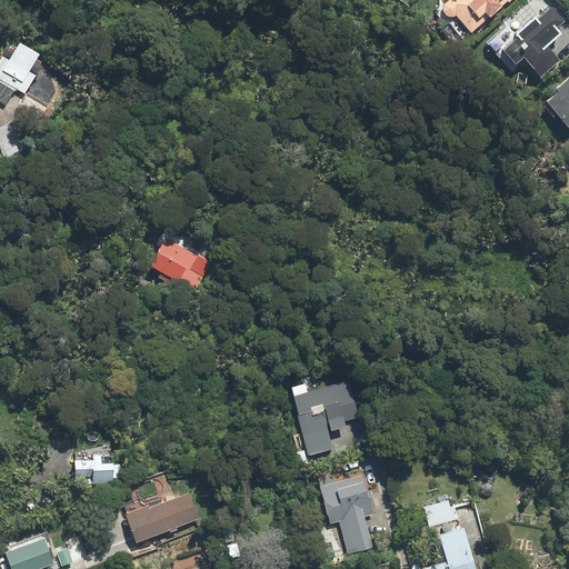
[(512,0),(455,0),(447,7),(455,16),(457,15),(472,32),(486,21),(481,16),(488,10),(492,16),(505,6),(500,0),(512,0),(513,0),(512,0)]
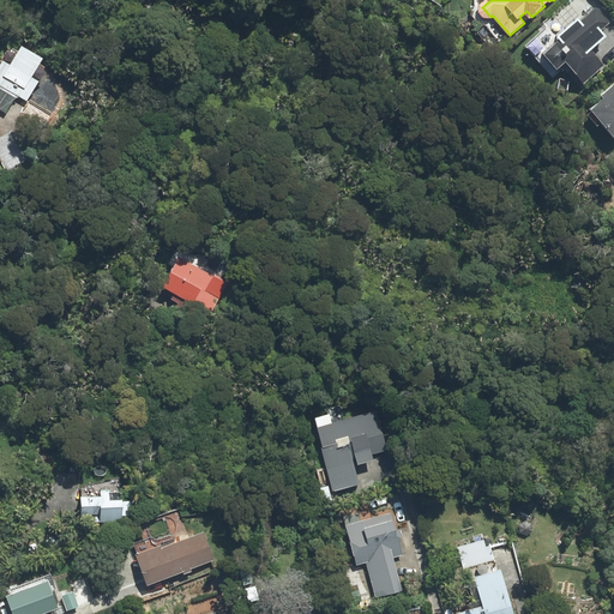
[(599,11),(546,58),(555,68),(563,61),(582,83),(602,66),(590,52),(608,36),(603,30),(611,24),(599,11)]
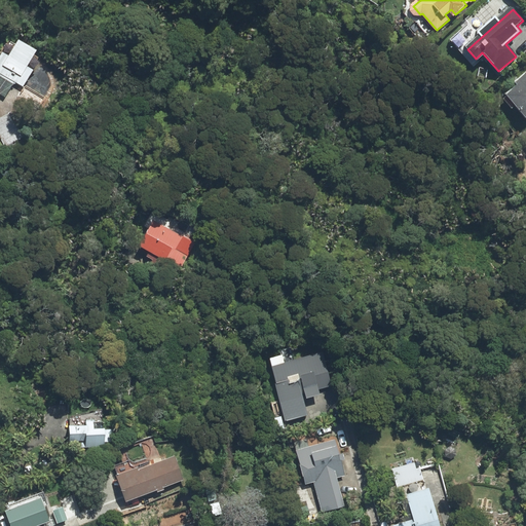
[(12,41),(0,62),(0,71),(25,85),(36,67),(31,64),(40,48),(24,38),(20,44),(12,41)]
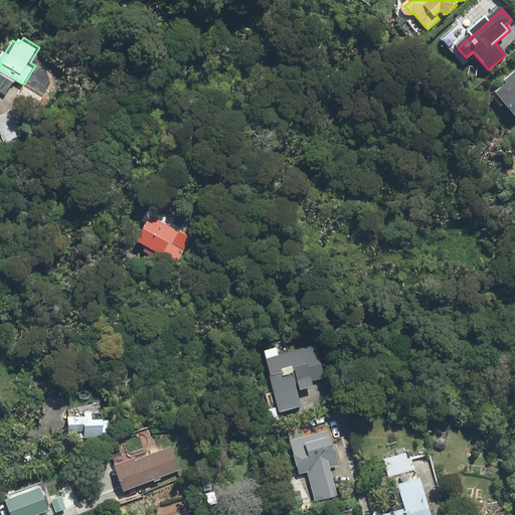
[(508,84),(497,95),(514,115),(514,73),(506,81),(508,84)]
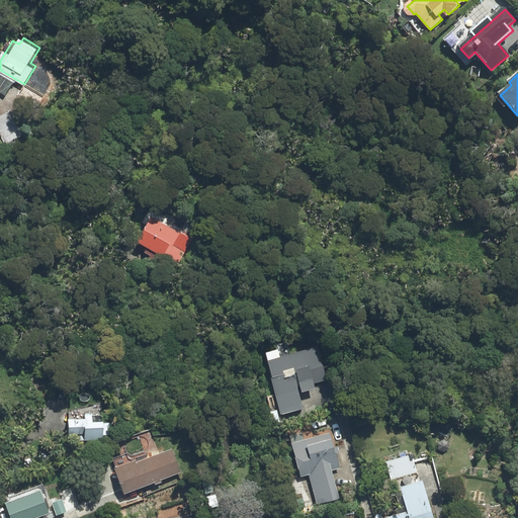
[(192,242),(151,217),(140,235),(181,260),(192,242)]
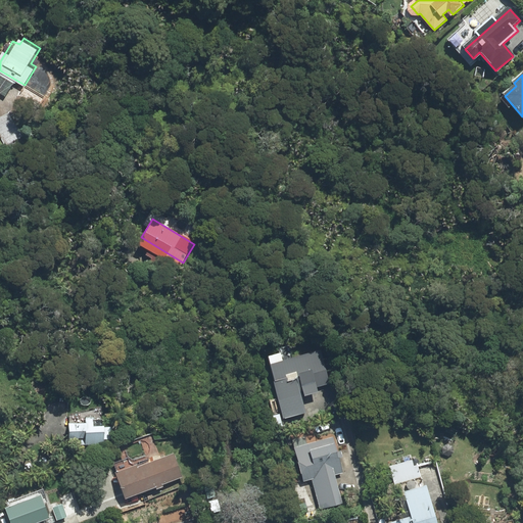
[(331,383),(322,348),(270,361),(284,418),(306,412),(301,390),(331,383)]
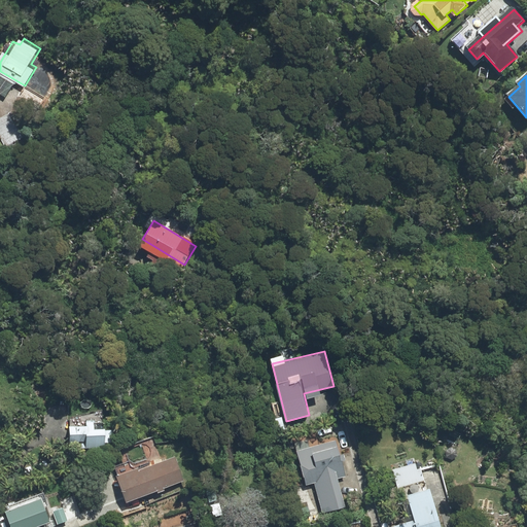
[(107,425),(70,425),(70,444),(107,444),(107,425)]
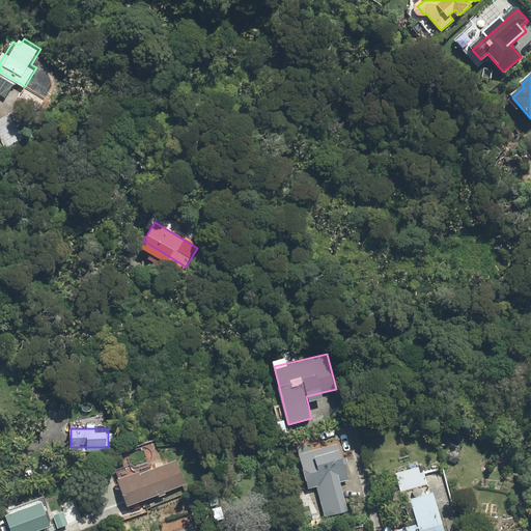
[(338,445),(302,454),(309,484),(318,482),(327,513),(347,507),(340,479),(347,477),(338,445)]
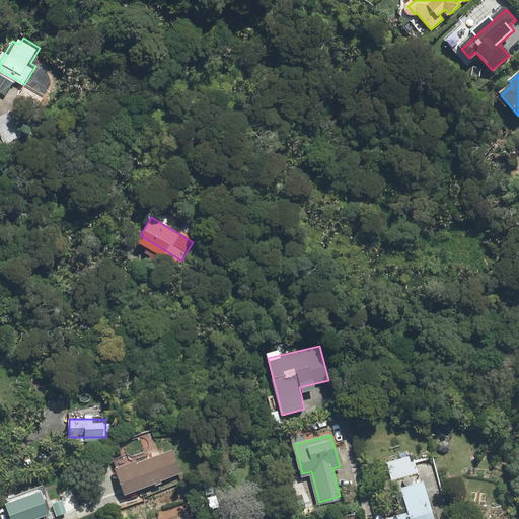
[(174,451),(118,471),(125,492),(181,470),(174,451)]
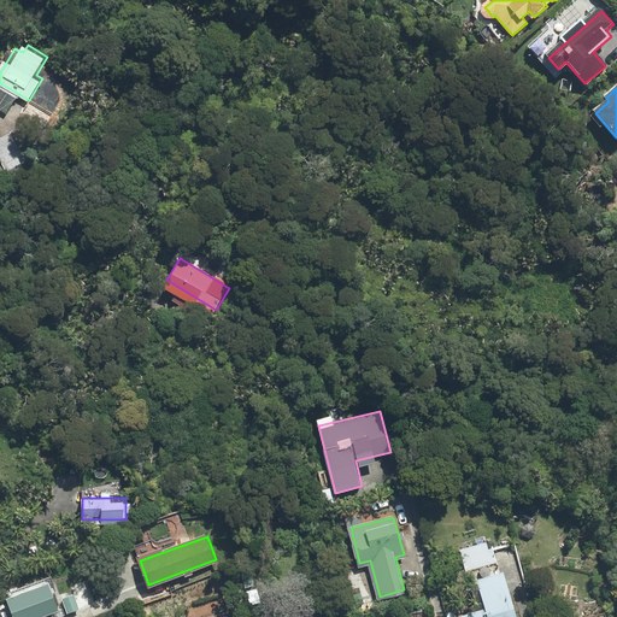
[(487,544),(466,548),(471,565),(497,559),(494,547),(488,548),(487,544)]
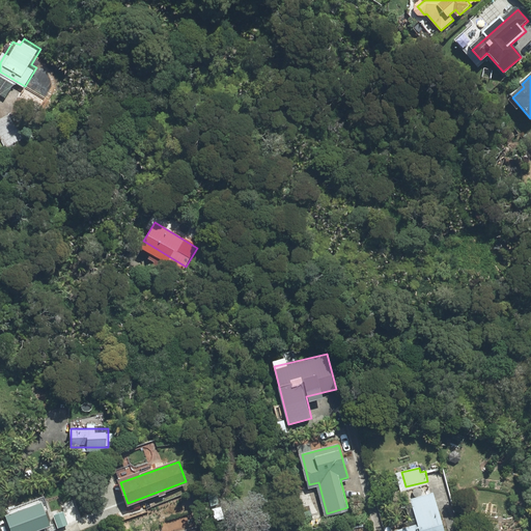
[(420,525),(396,530),(444,530),(435,494),(413,499),(420,525)]
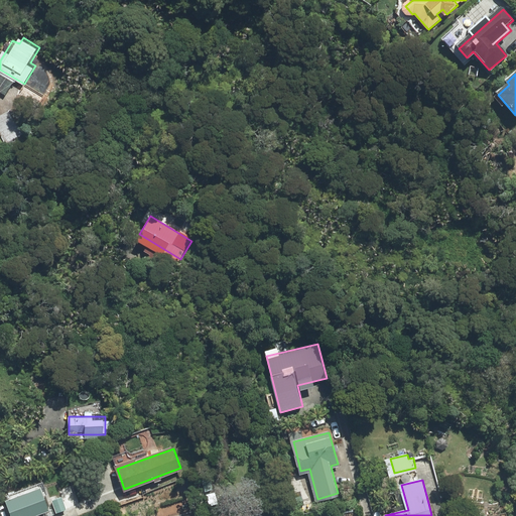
[(42,488),(7,500),(12,515),(27,515),(50,508),(42,488)]
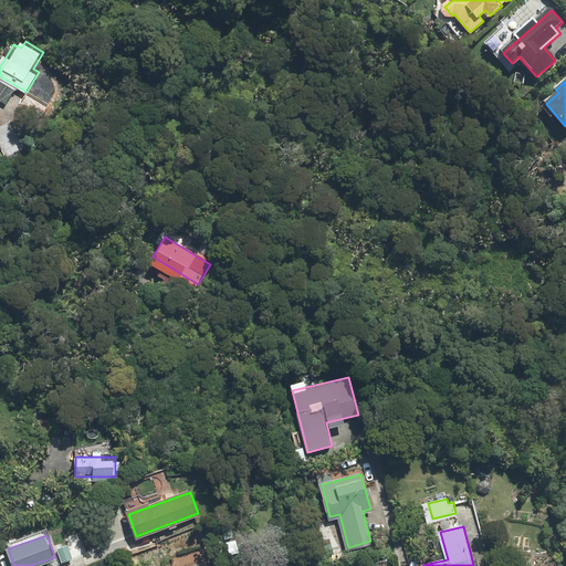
[(70,545),(59,548),(63,561),(74,557),(70,545)]
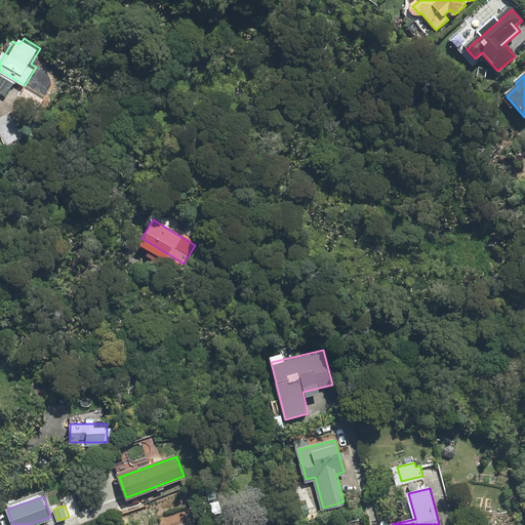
[(8,514),(0,516),(0,524),(10,522),(8,514)]
